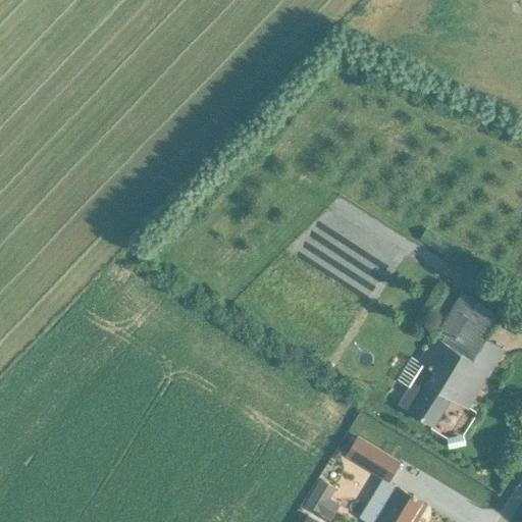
[(501,315),(483,305),(463,293),(420,361),(425,364),(418,375),(418,374),(400,403),(411,409),(410,410),(433,424),(451,397),(468,407),(504,350),(485,340),(501,315)]
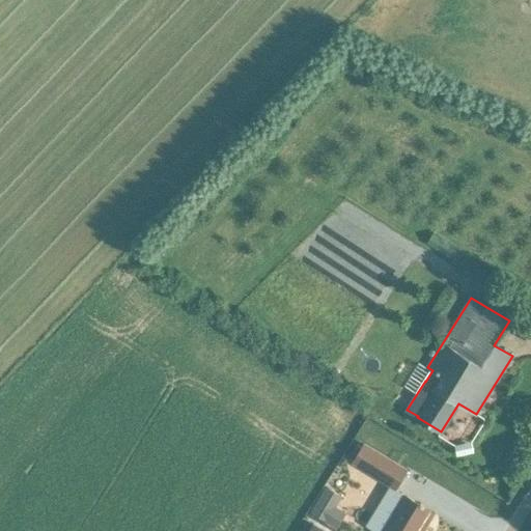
[(470,442),(455,445),(457,455),(473,452),(470,442)]
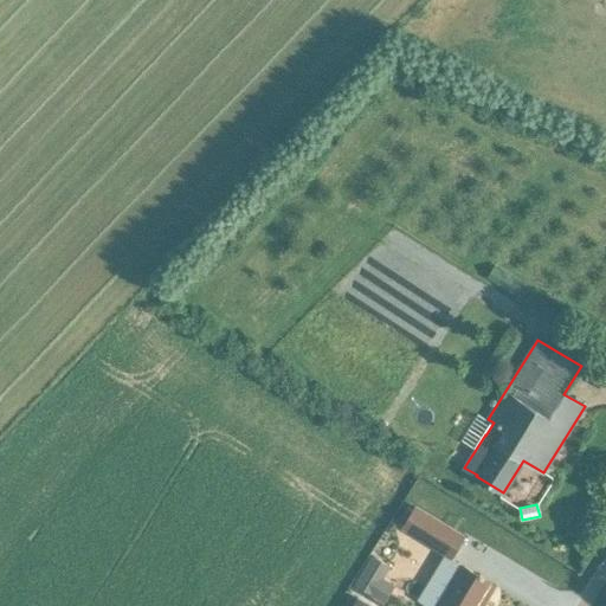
[(464,536),(416,507),(403,528),(445,555),(451,559),(464,536)]
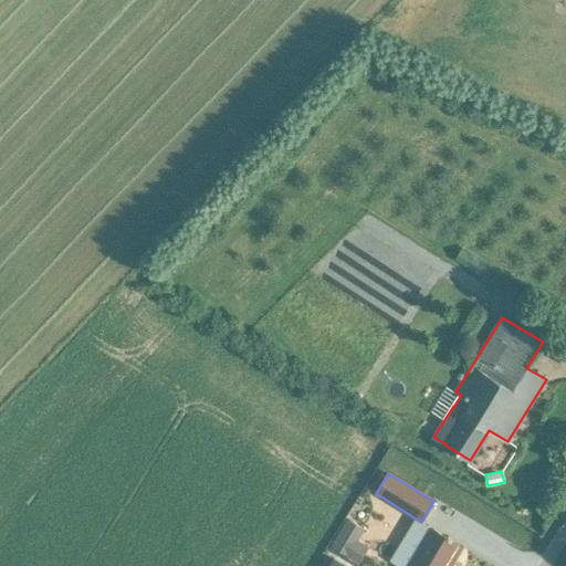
[(482,490),(484,501),(502,496),(500,485),(482,490)]
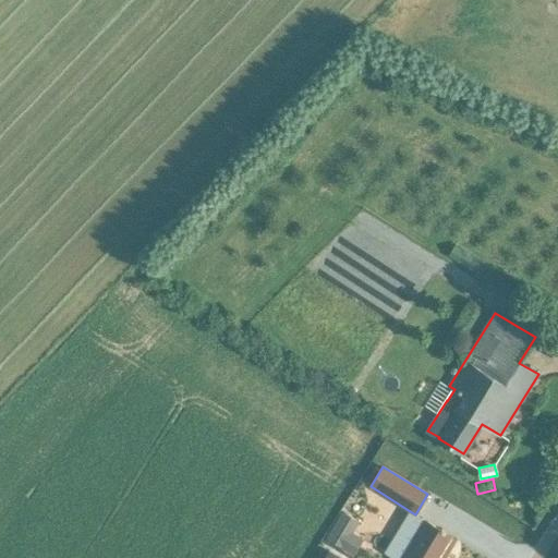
[(410,511),(384,553),(392,557),(439,557),(444,553),(447,555),(457,540),(445,532),(446,531),(441,529),(441,530),(425,520),(415,514),(410,511)]
